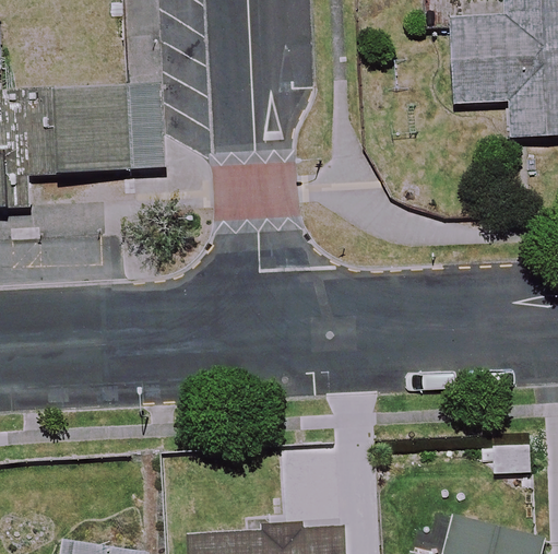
[(506,0),(508,18),(449,20),(452,103),(510,101),(511,136),(557,133),(557,0),(506,0)]
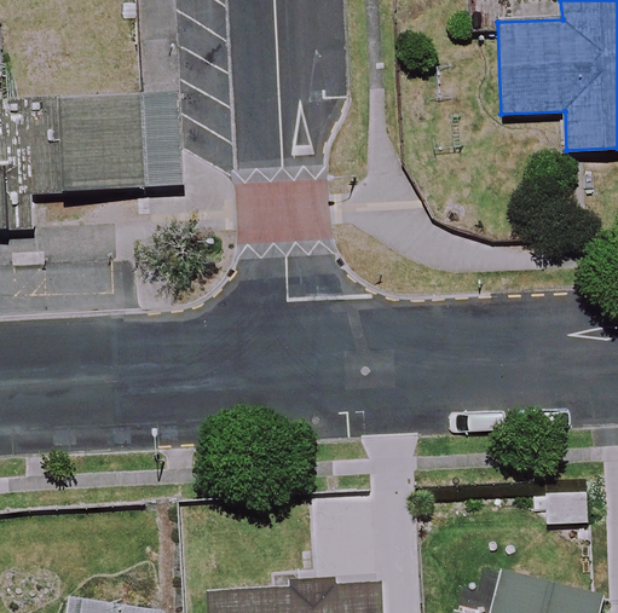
[(151,197),(151,99),(51,99),(51,197),(151,197)]
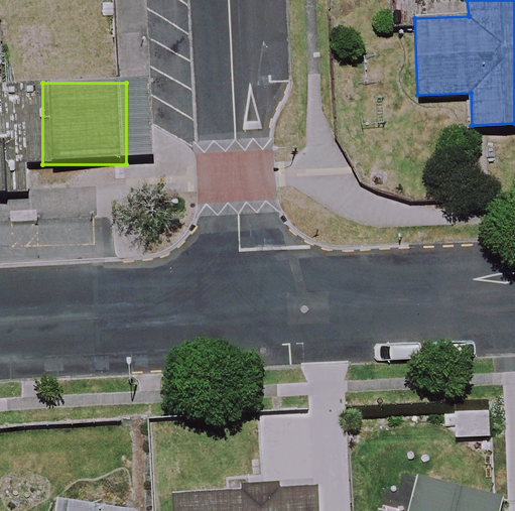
[(496,510),(500,496),(421,479),(413,510),(388,510),(378,509),(377,510),(496,510)]
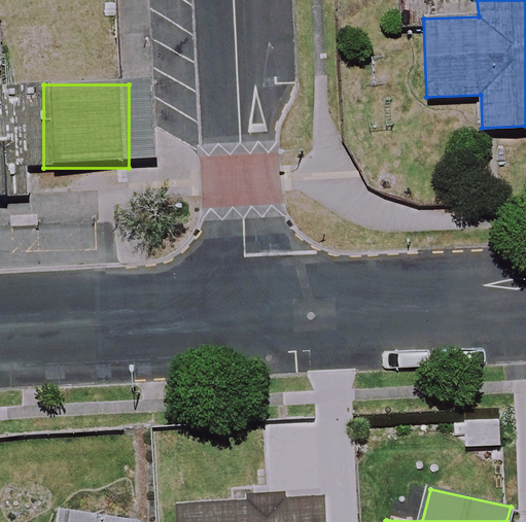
[(326,521),(325,496),(174,503),(174,521),(326,521)]
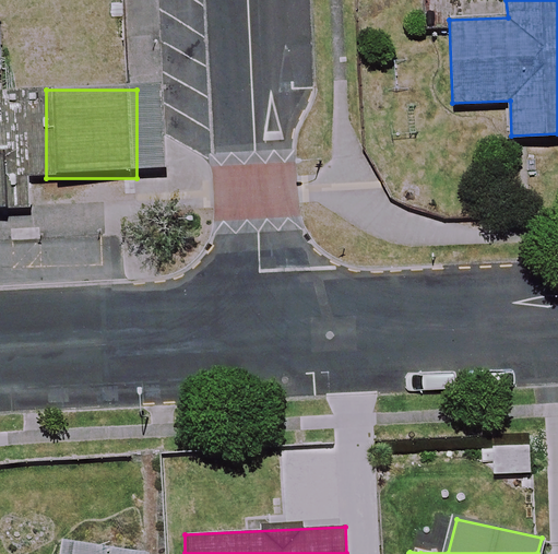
[(145,553),(146,550),(61,538),(58,553),(145,553)]
